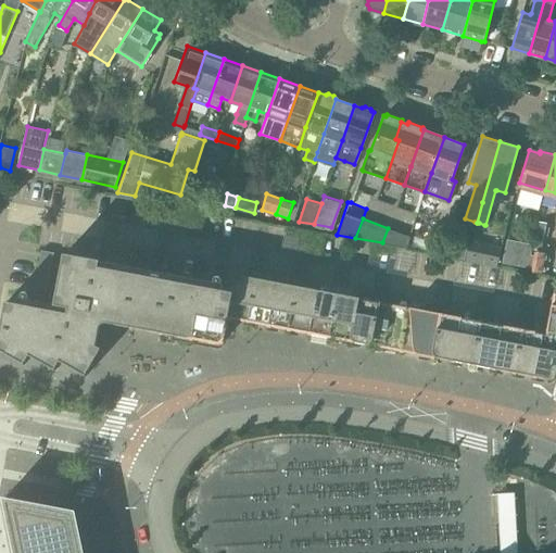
[(548,222),(540,220),(534,248),(548,250),(550,243),(545,242),(548,222)]
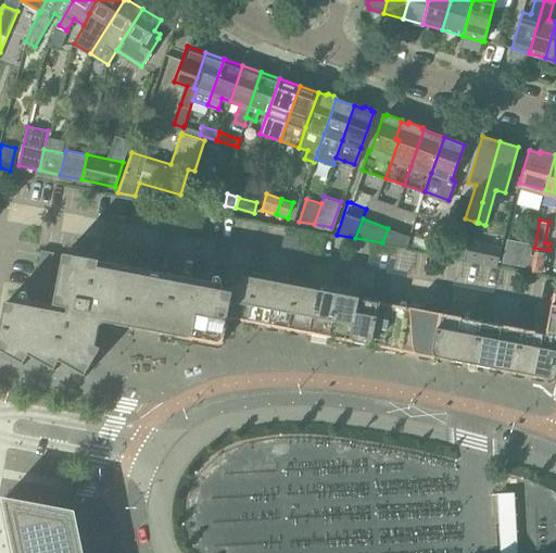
[(406,247),(411,236),(388,228),(382,242),(406,247)]
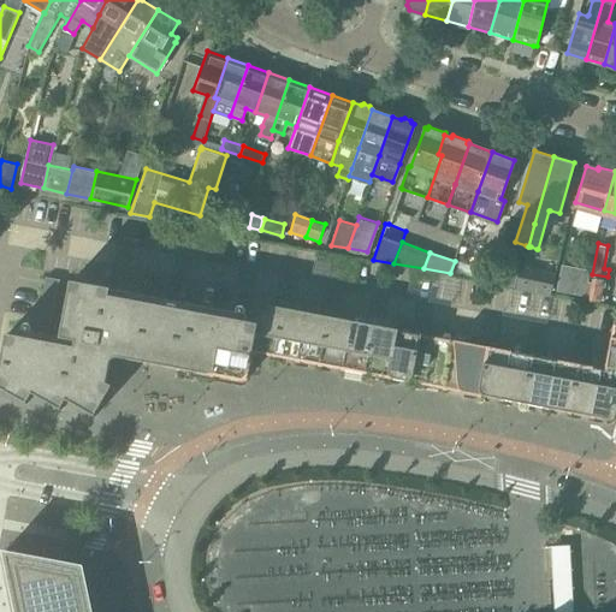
[(498,256),(495,268),(492,280),(515,285),(521,261),(498,256)]
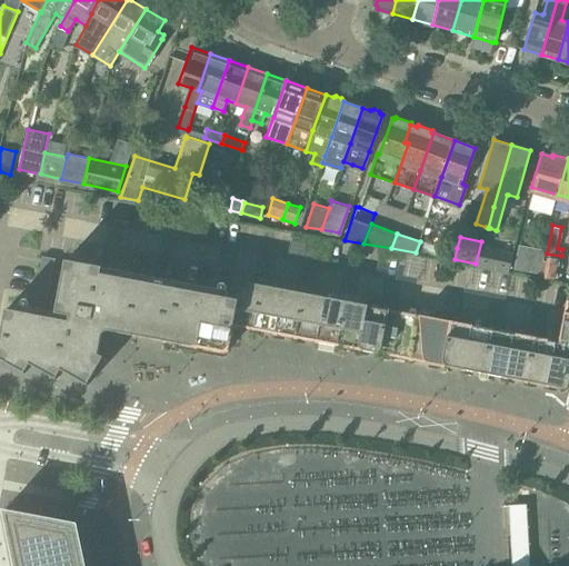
[(513,268),(543,274),(546,259),(543,258),(546,248),(547,239),(537,238),(536,246),(519,242),(513,268)]
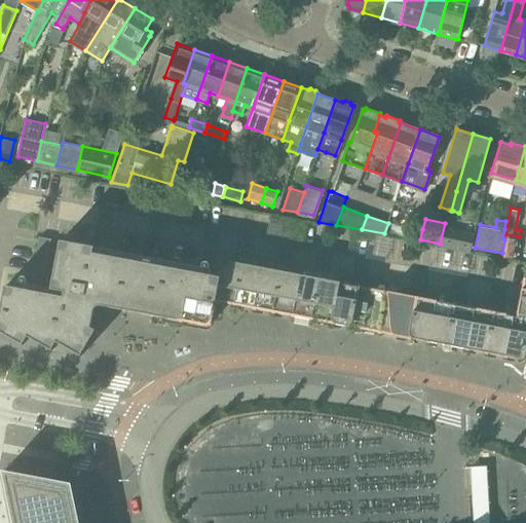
[(44,274),(51,237),(39,235),(32,272),(44,274)]
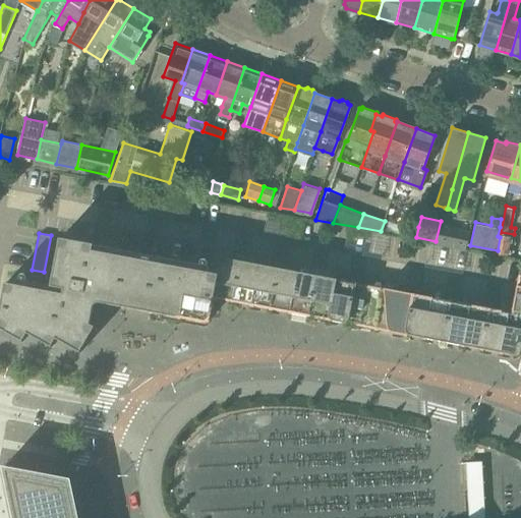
[(501,234),(500,237),(498,250),(498,253),(508,255),(511,236),(501,234)]
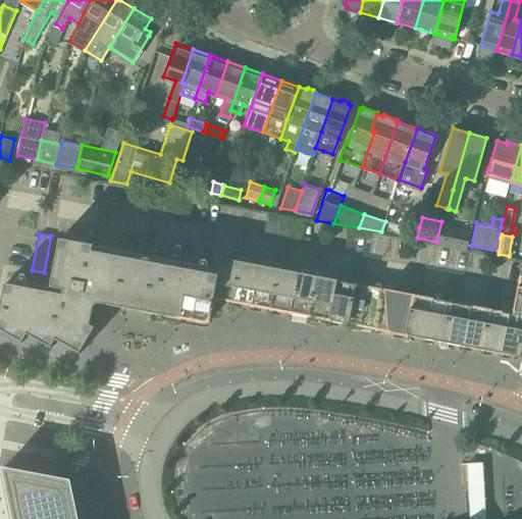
[(212,304),(218,273),(217,273),(101,251),(94,246),(94,244),(60,238),(51,286),(64,289),(63,293),(5,282),(0,311),(0,327),(11,334),(15,328),(28,332),(40,340),(44,333),(56,338),(68,345),(72,339),(86,344),(95,326),(91,323),(94,307),(97,303),(100,302),(120,306),(119,306),(123,307),(123,306),(149,311),(149,312),(152,312),(177,316),(177,317),(180,318),(181,317),(204,321),(205,321),(206,321),(207,321),(208,320),(209,319),(210,318),(211,316),(213,304),(212,304)]
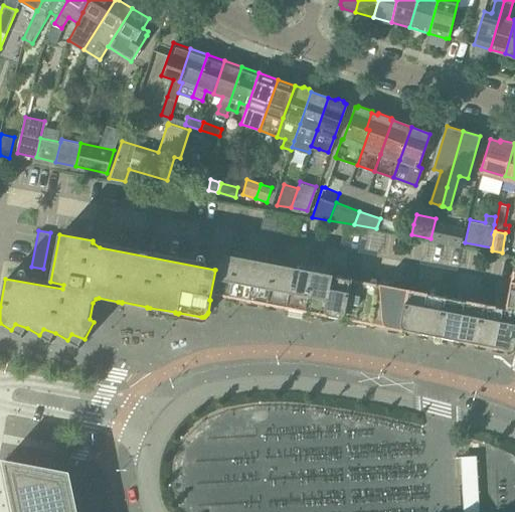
[(215,270),(209,300),(210,300),(212,297),(213,295),(217,295),(228,297),(229,297),(234,271),(238,250),(233,249),(232,256),(217,252),(214,267),(214,270),(215,270)]
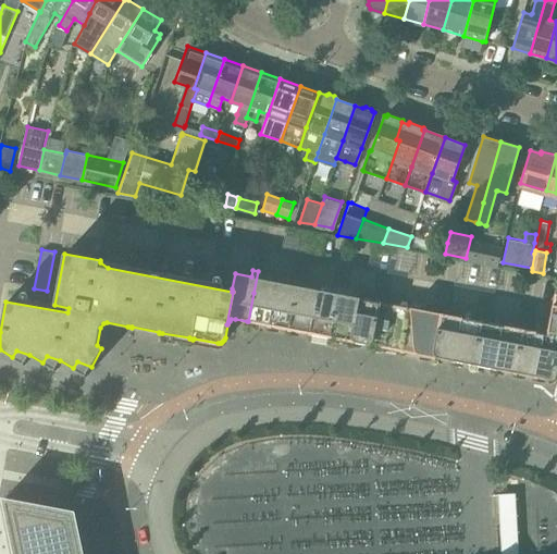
[(254,293),(248,321),(250,321),(267,324),(269,325),(274,296),(277,282),(262,279),(263,272),(258,271),(254,293)]
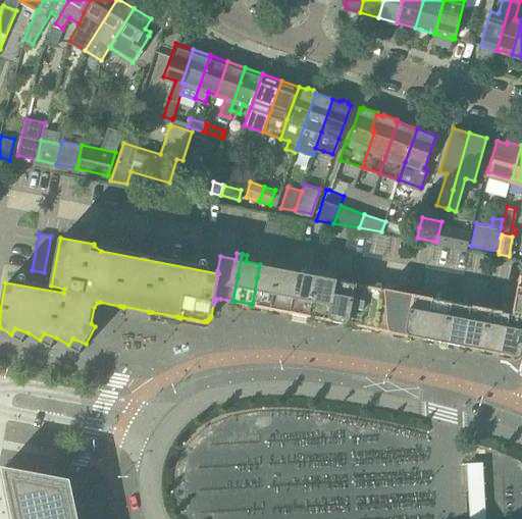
[(257,277),(252,305),(254,305),(269,308),(271,308),(276,281),(280,261),(275,260),(274,266),(260,264),(257,277)]
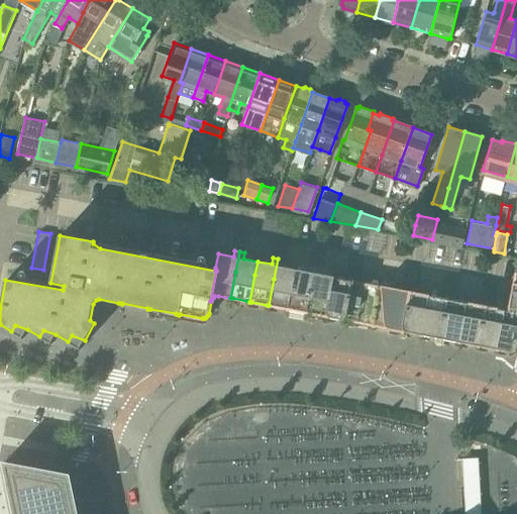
[(274,279),(269,305),(271,305),(286,308),(288,309),(293,282),(295,269),(281,266),(282,260),(278,259),(274,279)]
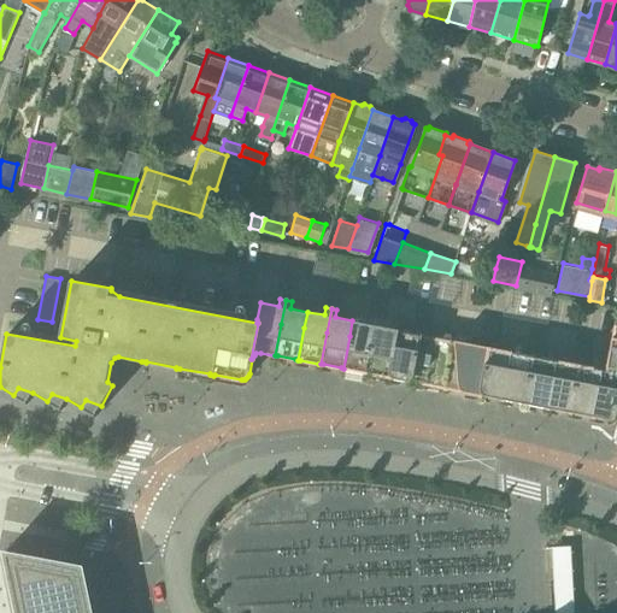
[(350,336),(344,369),(345,369),(364,372),(366,372),(372,341),(376,317),(371,317),(370,323),(352,320),(350,336)]
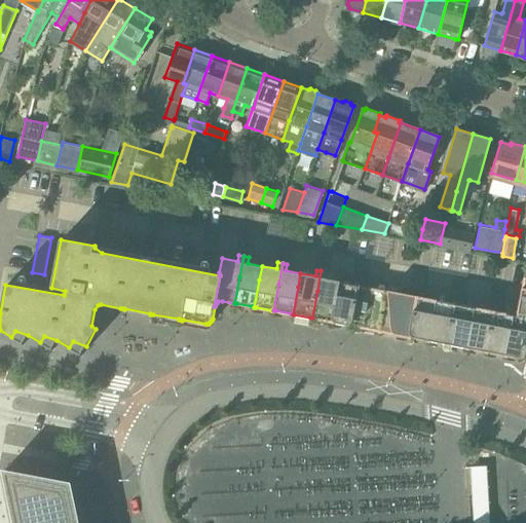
[(317,291),(312,318),(313,319),(330,322),(332,322),(337,295),(339,281),(325,277),(326,271),(321,270),(317,291)]
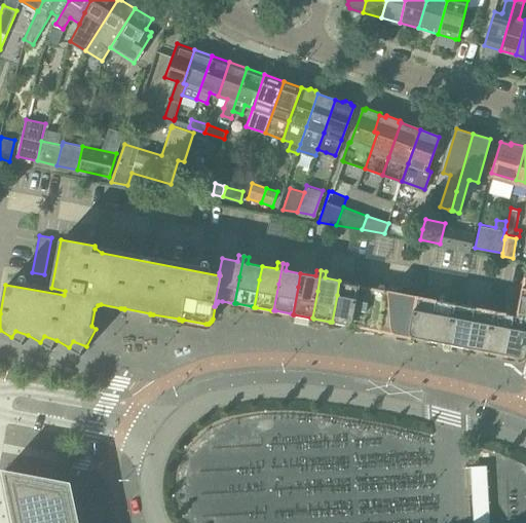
[(518,308),(517,314),(525,315),(525,275),(524,275),(519,302),(518,308)]
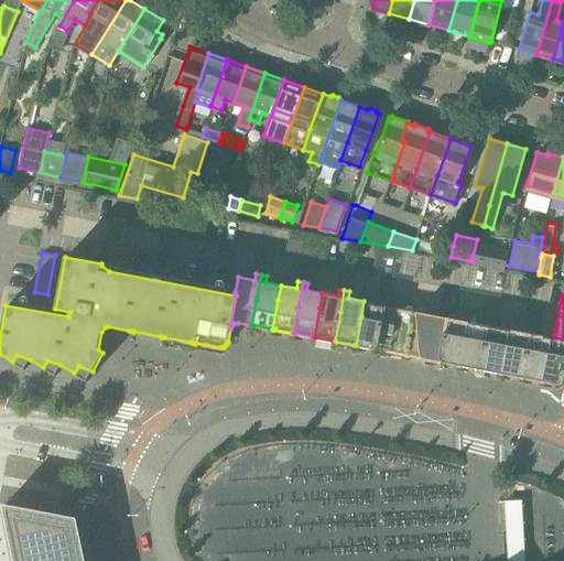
[(361,316),(356,345),(357,345),(375,348),(376,348),(381,320),(386,299),(380,298),(379,304),(364,301),(361,316)]
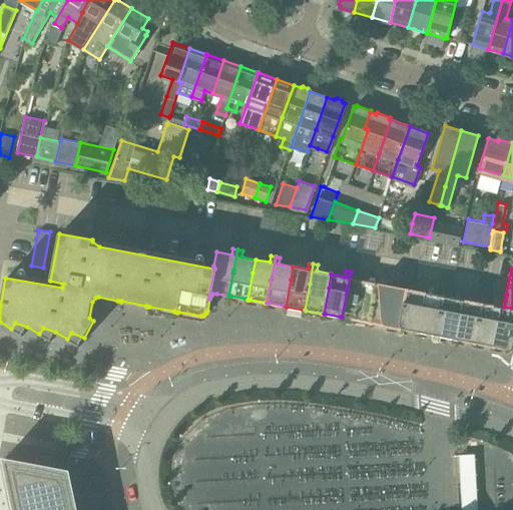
[(347,291),(342,317),(344,318),(369,322),(369,323),(371,323),(376,297),(378,283),(355,278),(356,272),(351,272),(347,291)]
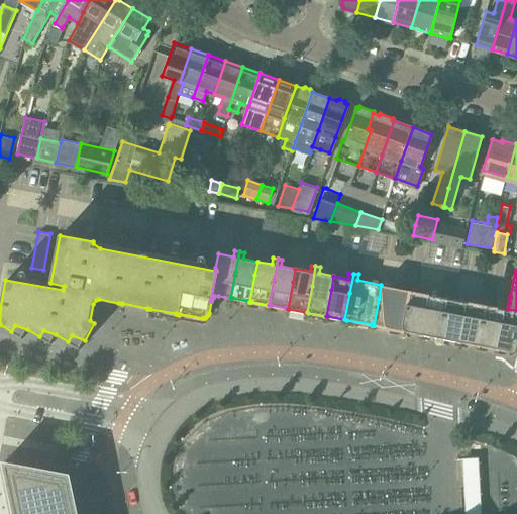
[(379,299),(374,325),(375,325),(401,330),(402,330),(407,304),(411,284),(406,283),(406,284),(405,289),(381,285),(379,299)]
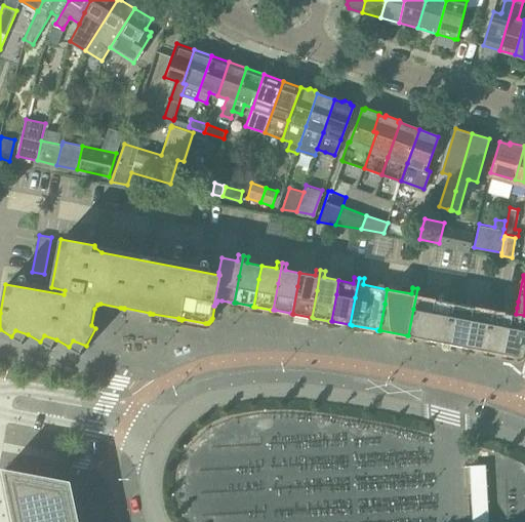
[(413,309),(408,335),(410,336),(426,338),(428,339),(433,313),(436,298),(420,295),(421,289),(417,288),(413,309)]
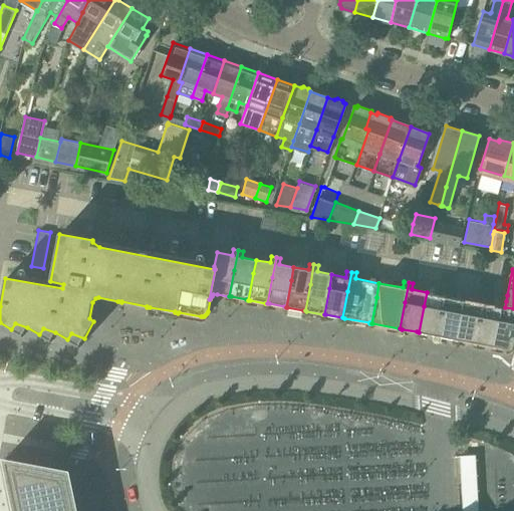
[(424,306),(419,332),(421,332),(436,335),(438,335),(443,309),(446,289),(442,289),(441,294),(427,292),(424,306)]
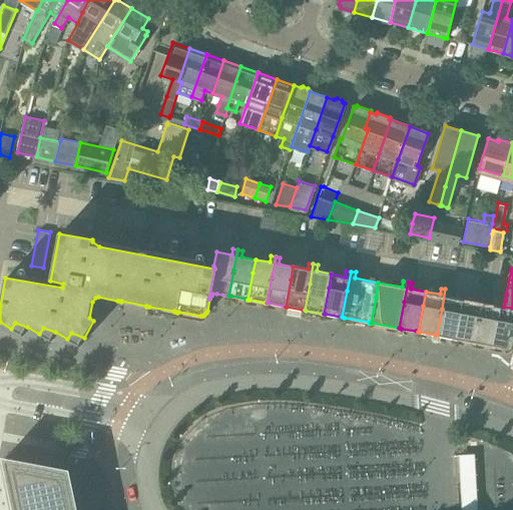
[(442,309),(437,335),(439,336),(454,339),(456,339),(461,313),(463,299),(449,296),(450,290),(445,289),(442,309)]
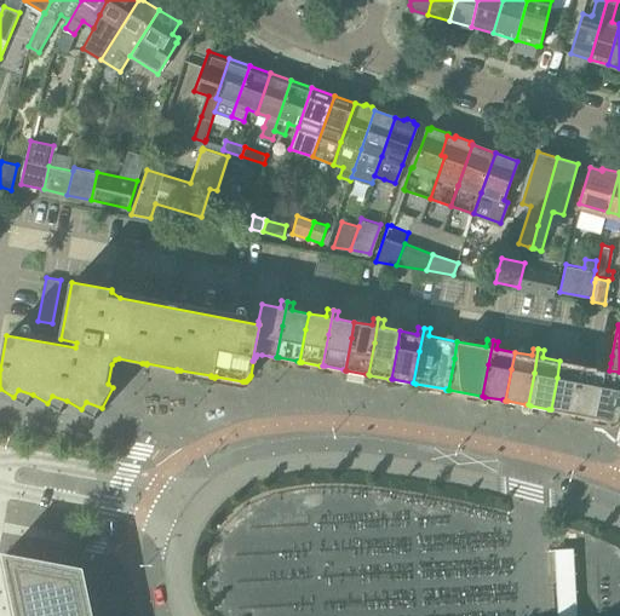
[(557,378),(551,409),(552,409),(572,413),(574,414),(579,381),(584,358),(579,357),(578,357),(577,364),(560,361),(557,378)]
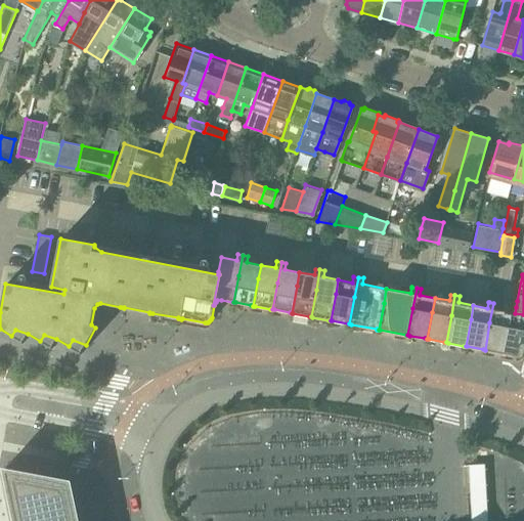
[(489,322),(485,350),(486,350),(503,353),(505,353),(510,327),(509,327),(511,312),(496,309),(498,303),(493,303),(489,322)]
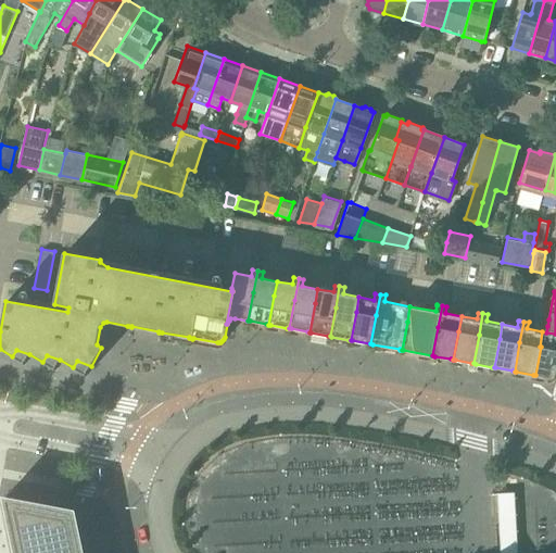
[(541,347),(535,375),(536,375),(548,377),(550,378),(550,377),(551,377),(552,377),(553,377),(553,376),(554,376),(555,375),(555,374),(555,373),(555,372),(555,334),(546,332),(542,331),(540,347),(541,347)]
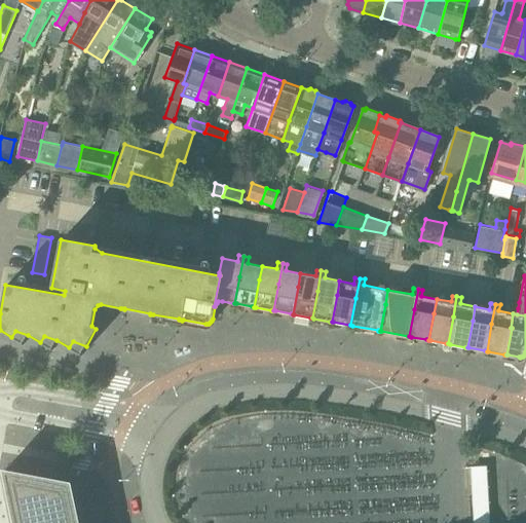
[(473,522),(476,522),(490,522),(487,463),(471,464),(473,522)]
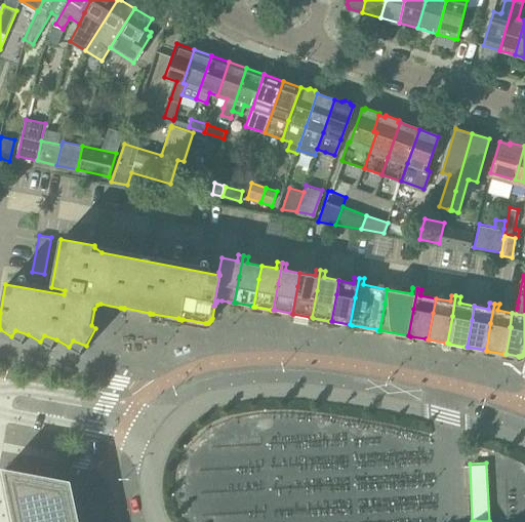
[(79,521),(75,504),(75,500),(71,481),(4,469),(3,469),(14,521),(79,521)]
